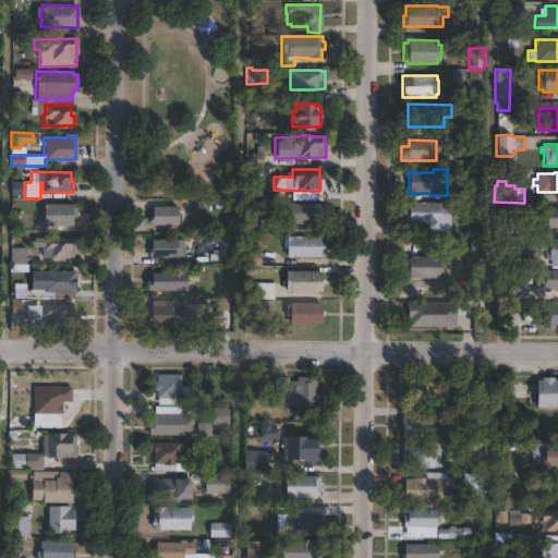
[(319,202),(320,205),(325,205),(326,223),(288,225),(287,213),(286,213),(286,203),(319,202)]
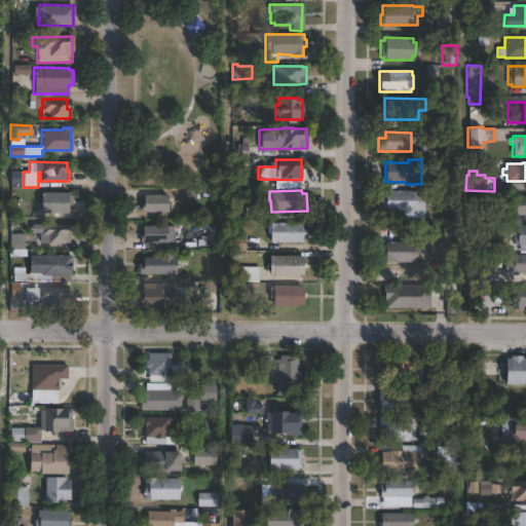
[(413,191),(413,192),(423,192),(423,221),(403,221),(403,211),(384,211),(384,208),(380,208),(380,193),(385,193),(385,191),(413,191)]
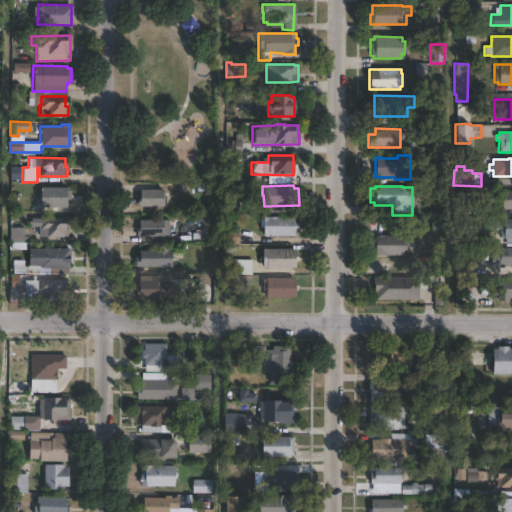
[(65,187),(65,190),(69,190),(69,206),(65,206),(65,207),(39,207),(39,201),(38,201),(38,194),(40,194),(40,187),(65,187)]
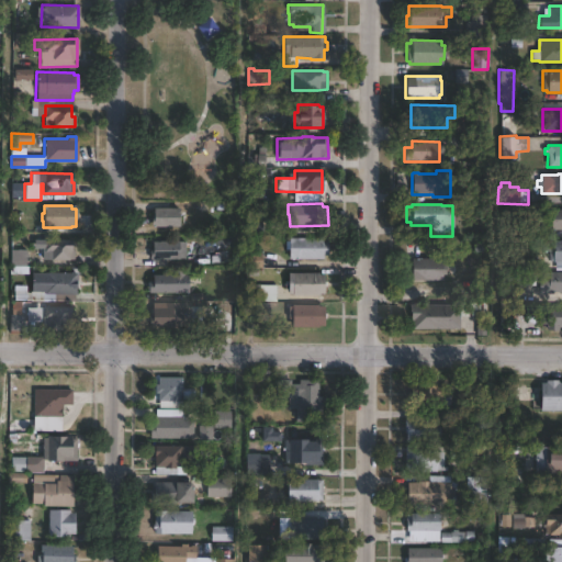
[(178,227),(152,226),(153,209),(178,209),(178,227)]
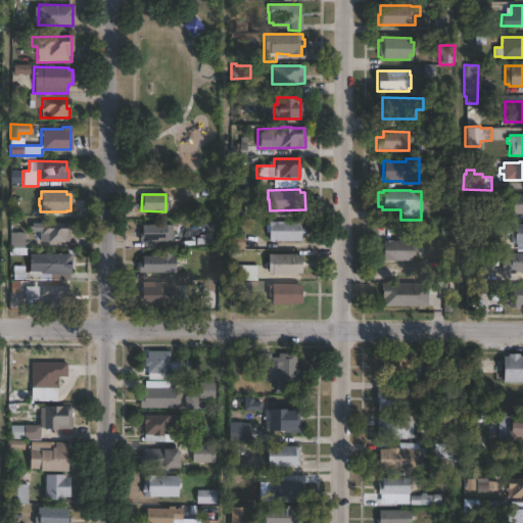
[(522,214),(512,214),(512,195),(522,195),(522,214)]
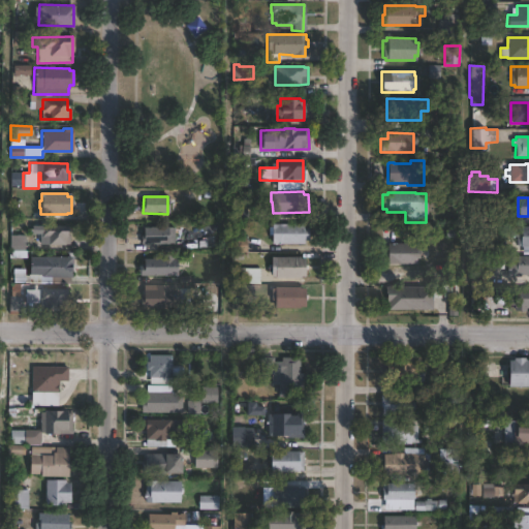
[(304,224),(304,227),(308,227),(308,240),(304,240),(304,244),(272,244),(272,224),(304,224)]
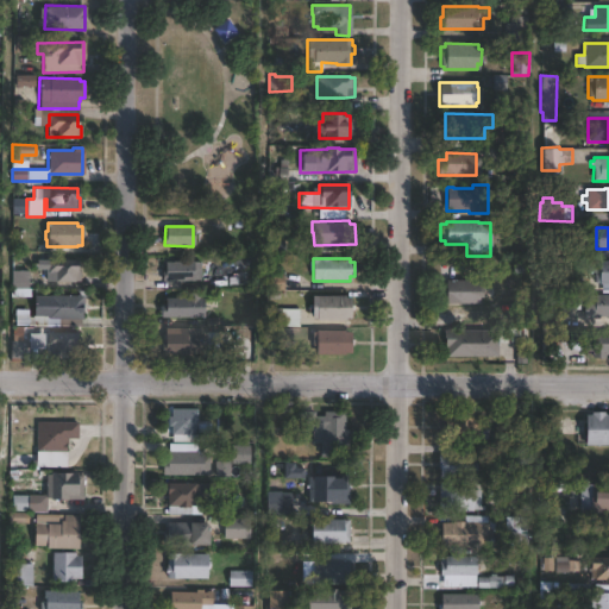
[(80,269),(80,282),(46,281),(48,259),(76,261),(76,269),(80,269)]
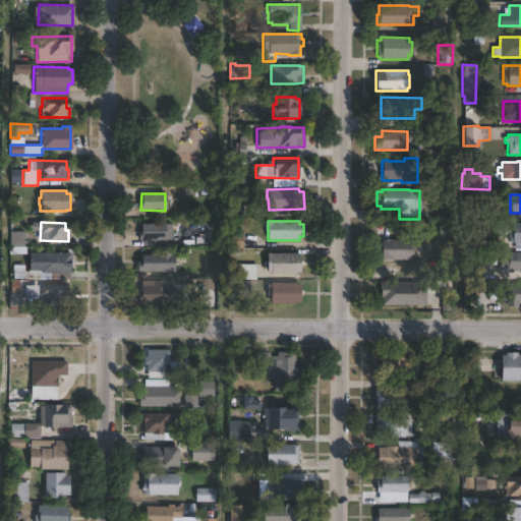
[(165,223),(165,224),(171,224),(171,240),(138,241),(137,230),(140,230),(140,224),(165,223)]
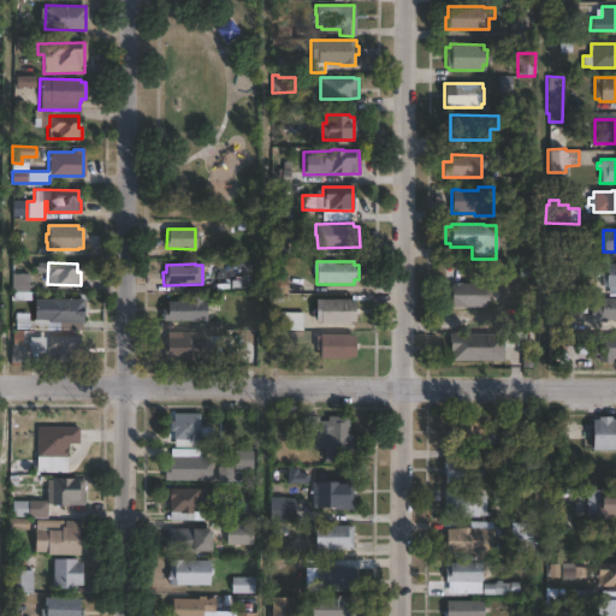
[(615,264),(615,297),(609,297),(609,286),(602,286),(602,276),(593,276),(593,265),(605,265),(605,264),(615,264)]
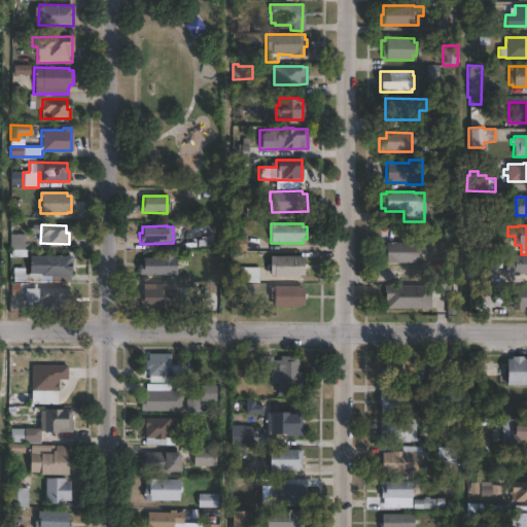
[(24,236),(23,251),(10,250),(11,235),(24,236)]
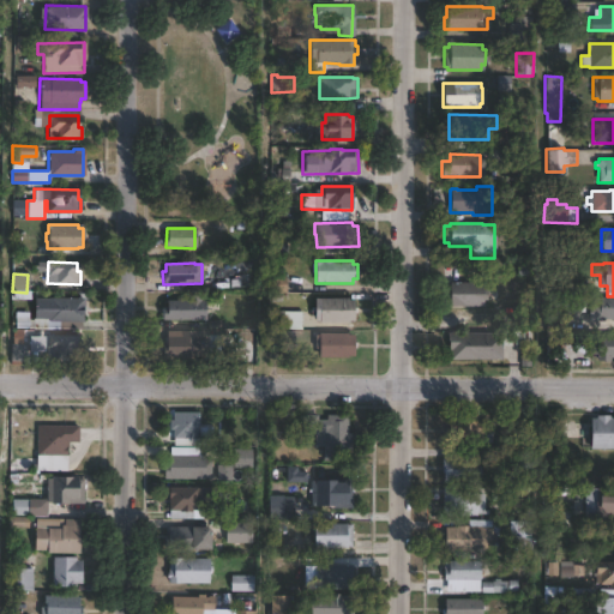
[(482,283),(482,289),(486,289),(486,300),(482,300),(482,306),(449,306),(450,282),(482,283)]
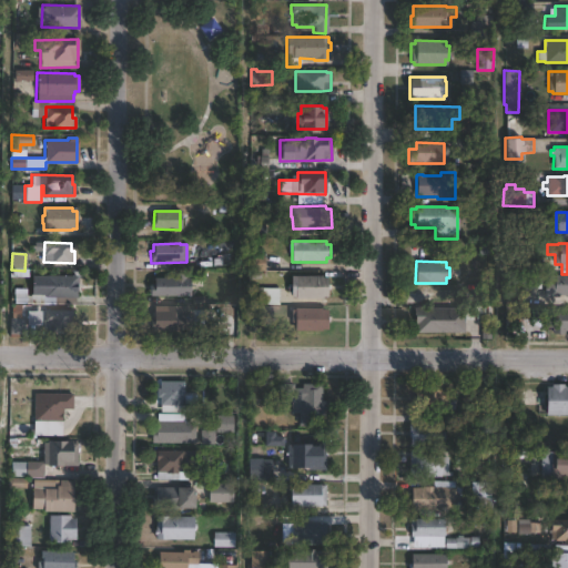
[(184,273),(184,279),(189,279),(189,285),(191,285),(191,291),(189,291),(189,296),(149,296),(149,284),(153,284),(153,277),(172,277),(172,273),(184,273)]
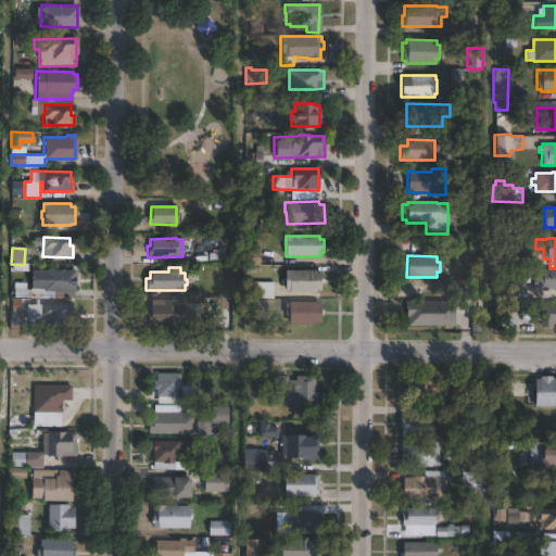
[(75,292),(43,291),(43,269),(75,270),(75,292)]
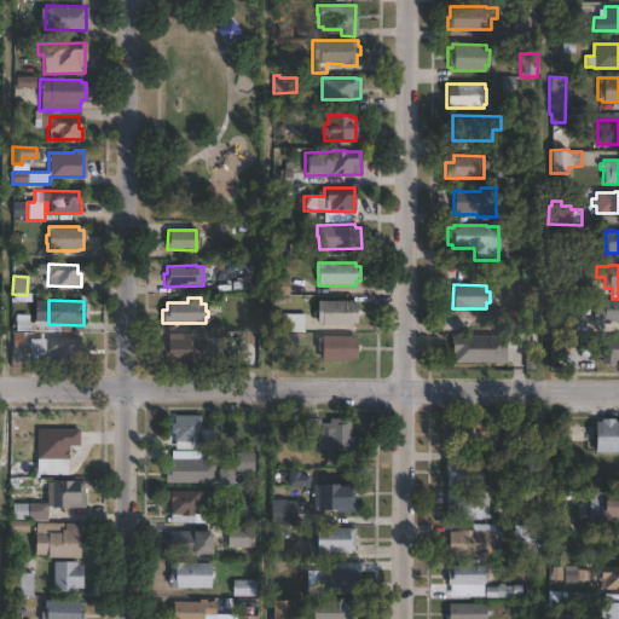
[(618,300),(618,322),(591,322),(591,316),(574,316),(574,300),(605,301),(605,300),(618,300)]
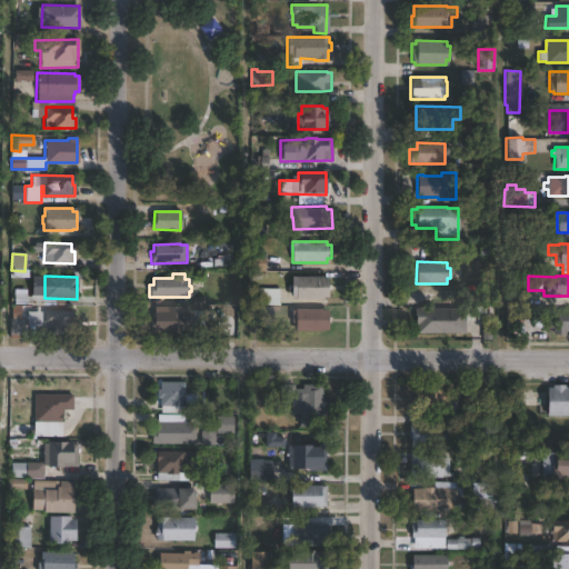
[(322,277),(322,279),(328,279),(328,297),(322,297),(322,300),(296,299),(296,298),(291,298),(291,278),(296,278),(296,277),(322,277)]
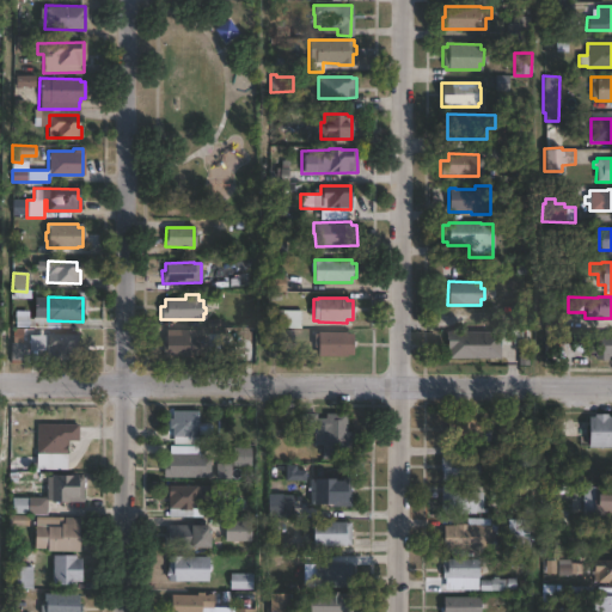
[(283,310),(283,311),(301,311),(301,329),(282,329),(282,326),(271,326),(273,310),(283,310)]
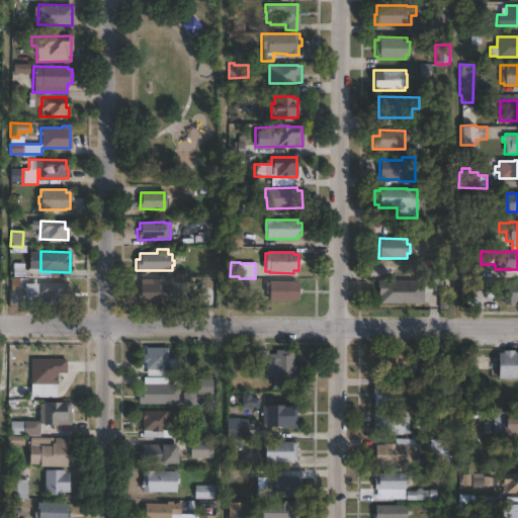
[(171,301),(137,300),(137,291),(140,291),(140,284),(152,284),(152,279),(171,279),(171,301)]
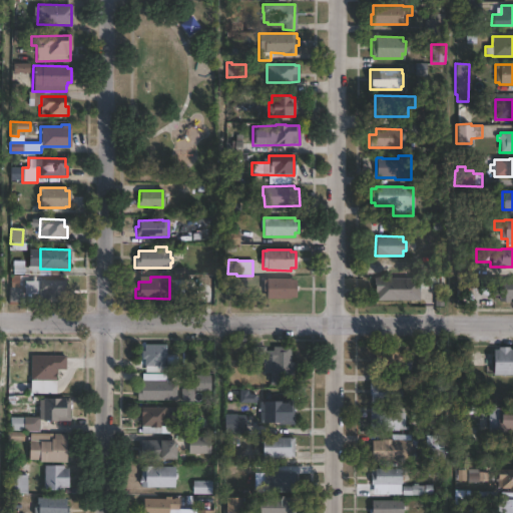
[(291,278),(291,280),(296,281),(296,298),(290,298),(290,300),(265,299),(265,290),(263,290),(263,280),(266,280),(266,278),(291,278)]
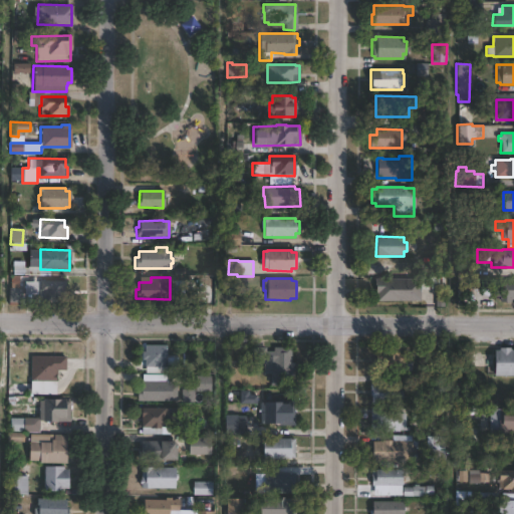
[(420,279),(420,301),(376,300),(376,293),(375,293),(375,290),(373,290),(374,279),(420,279)]
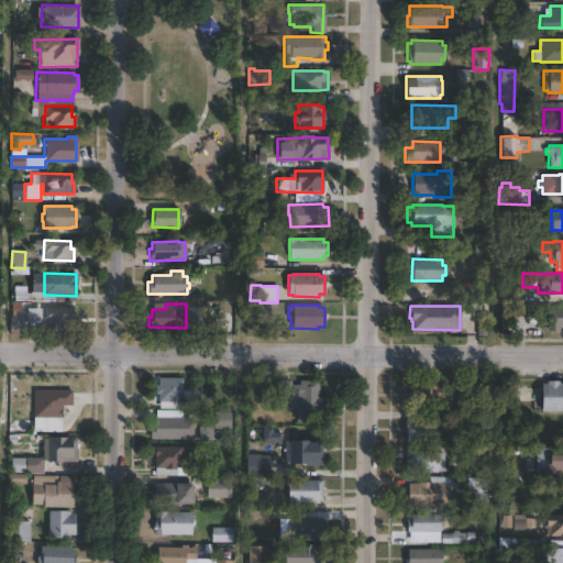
[(562,308),(562,329),(559,329),(559,331),(548,331),(548,308),(562,308)]
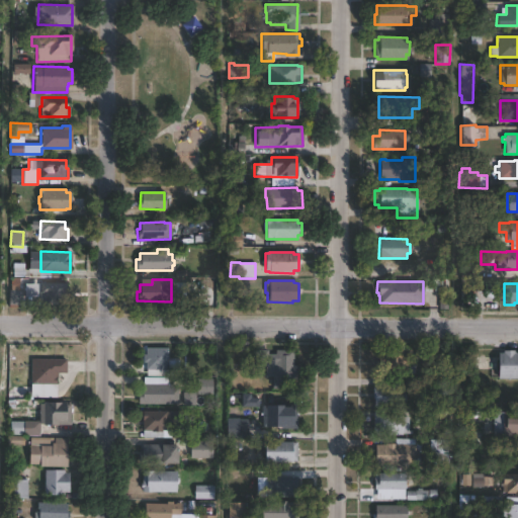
[(66,304),(40,304),(40,284),(66,284),(66,304)]
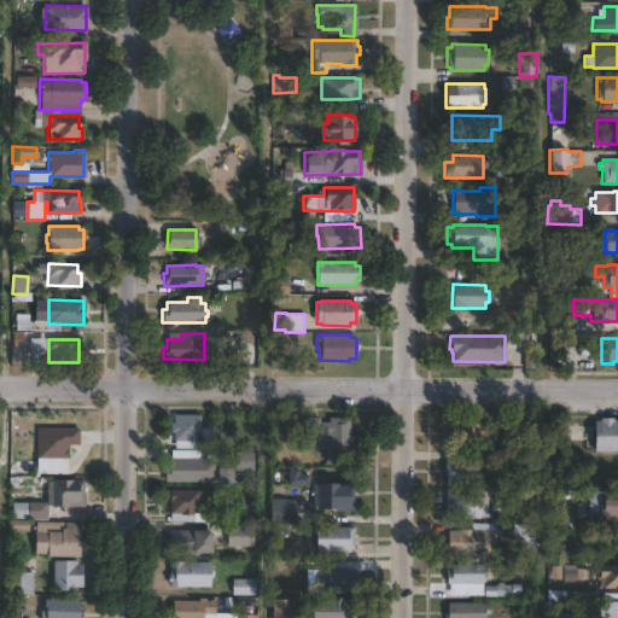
[(199,415),(199,441),(173,439),(173,432),(170,432),(170,424),(173,424),(173,415),(199,415)]
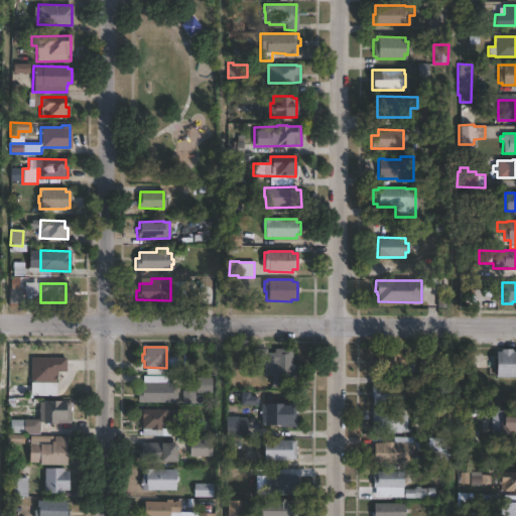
[(291,349),(291,364),(294,364),(294,378),(291,378),(291,387),(270,387),(270,375),(266,375),(266,365),(252,365),(252,349),(266,349),(266,353),(274,353),(274,349),(291,349)]
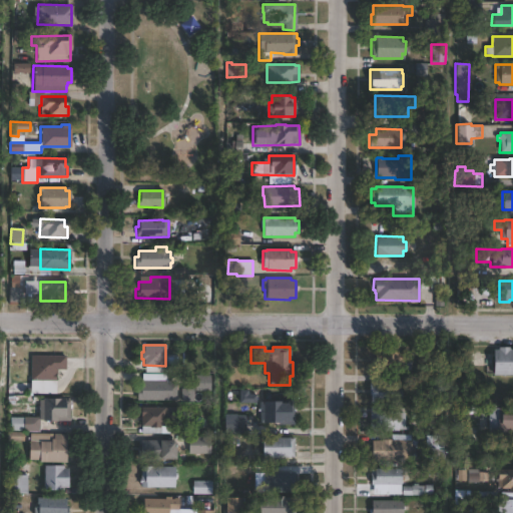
[(509,347),(509,350),(512,350),(512,375),(492,375),(493,350),(498,350),(498,347),(509,347)]
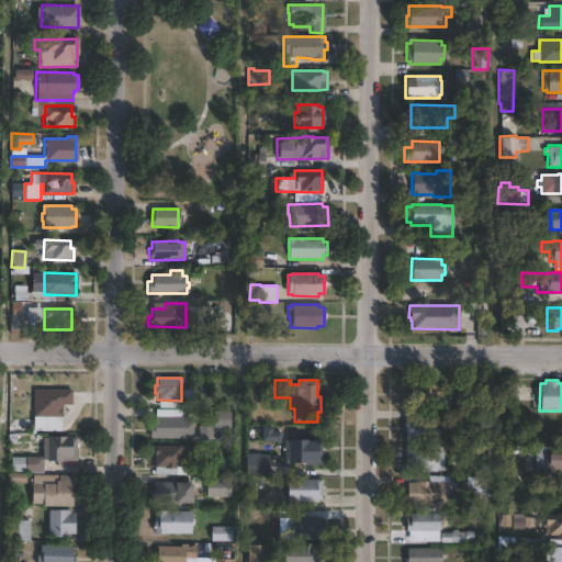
[(451,395),(451,407),(409,407),(409,381),(435,381),(435,386),(442,386),(442,395),(451,395)]
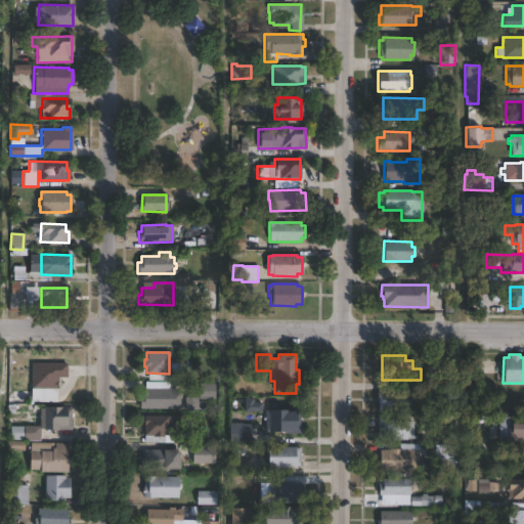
[(453,376),(437,376),(437,360),(453,360),(453,376)]
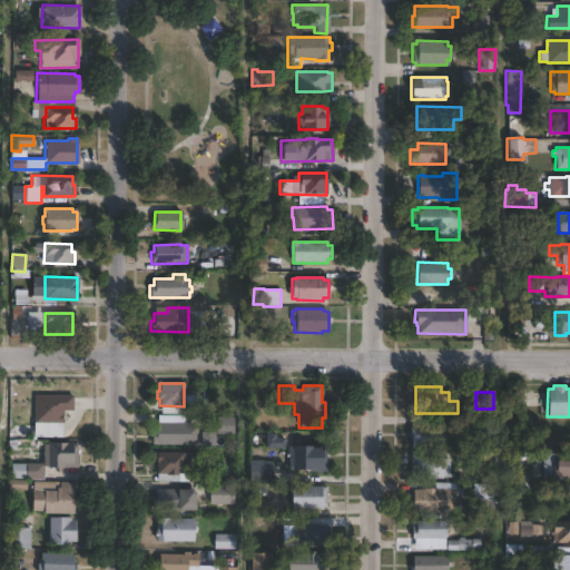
[(50,423),(50,431),(36,431),(36,424),(33,424),(33,395),(74,395),(72,411),(61,411),(61,423),(50,423)]
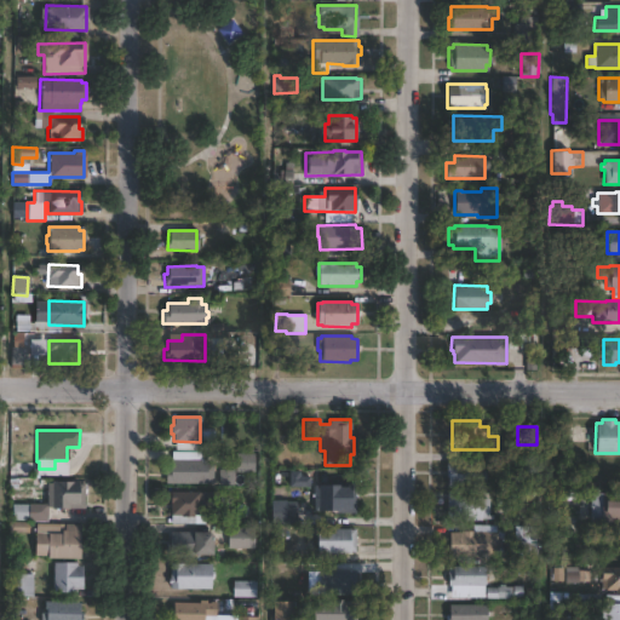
[(253,472),(235,472),(235,454),(253,454),(253,472)]
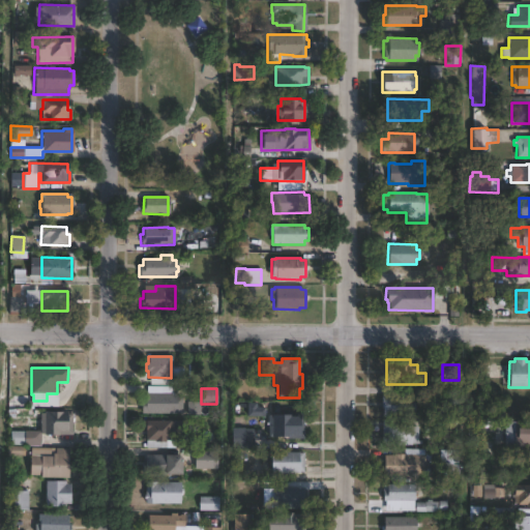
[(458,405),(442,405),(442,390),(457,390),(458,405)]
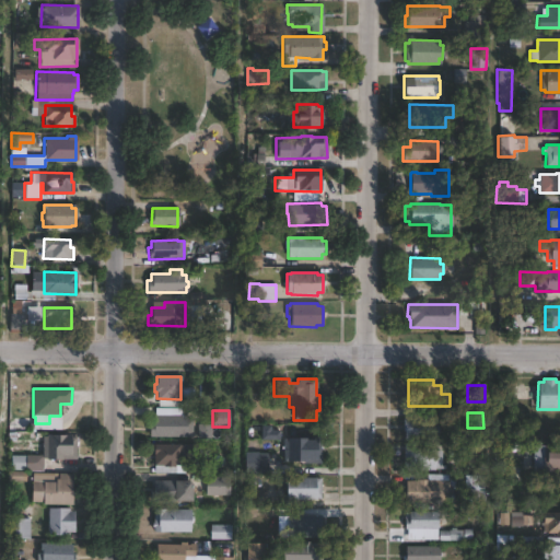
[(431,415),(431,420),(438,420),(438,443),(430,443),(430,441),(404,441),(404,431),(401,431),(403,417),(417,417),(417,415),(431,415)]
